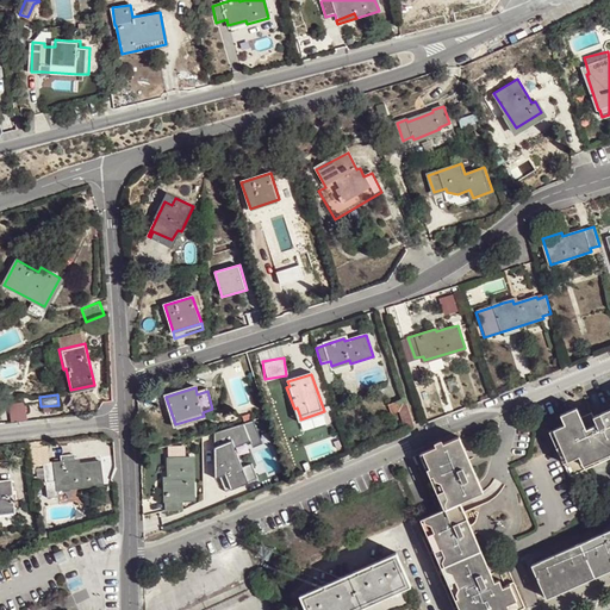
[(416,428),(406,398),(388,404),(391,412),(398,410),(406,431),(416,428)]
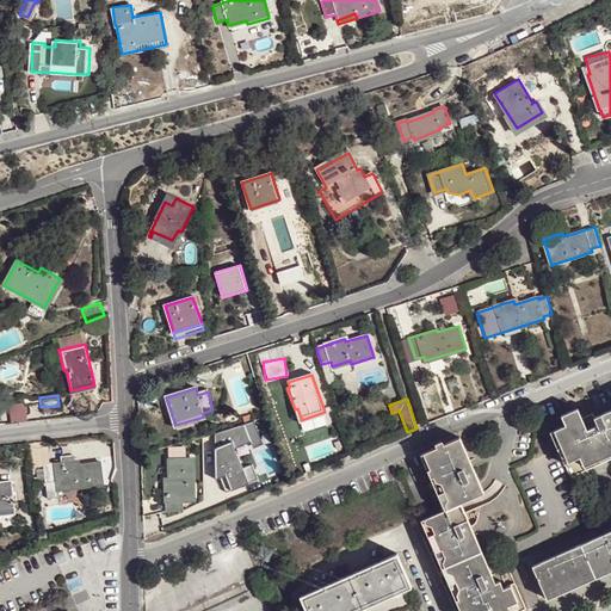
[(610,408),(596,417),(597,419),(586,424),(582,415),(579,407),(563,413),(567,423),(557,426),(572,458),(581,454),(585,463),(597,458),(594,451),(610,444),(610,408)]
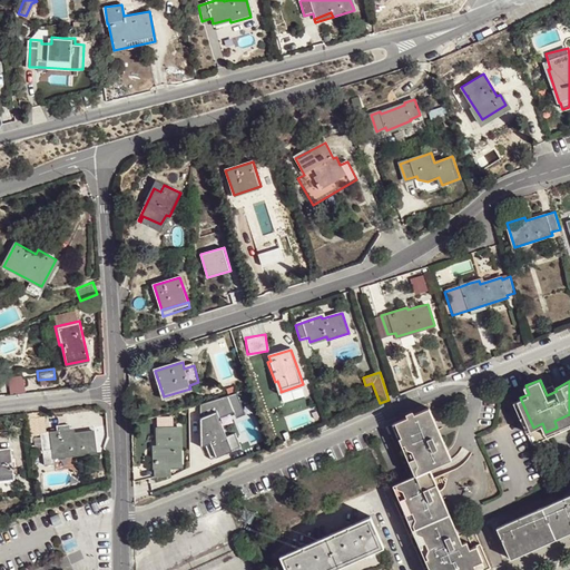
[(553,383),(543,387),(547,395),(557,391),(556,389),(553,383)]
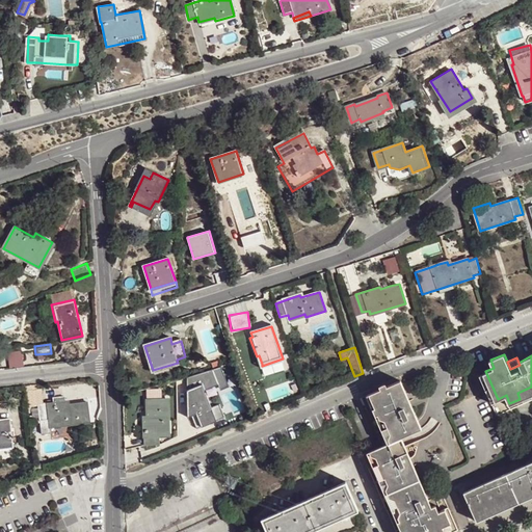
[(181,378),(196,427),(224,419),(220,403),(211,406),(205,389),(219,384),(221,390),(229,388),(222,366),(181,378)]
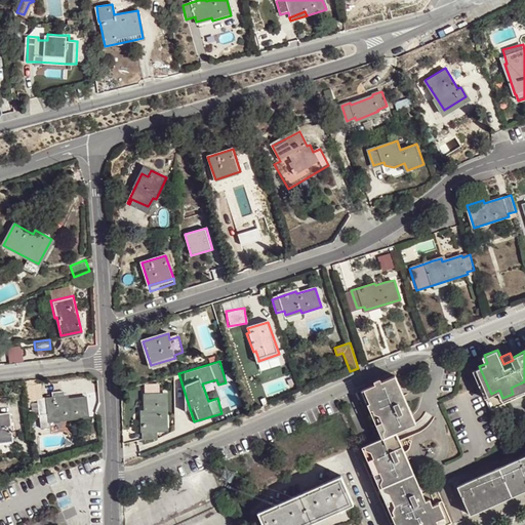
[(491,394),(479,366),(474,369),(491,408),(515,397),(513,394),(502,398),(499,390),(491,394)]
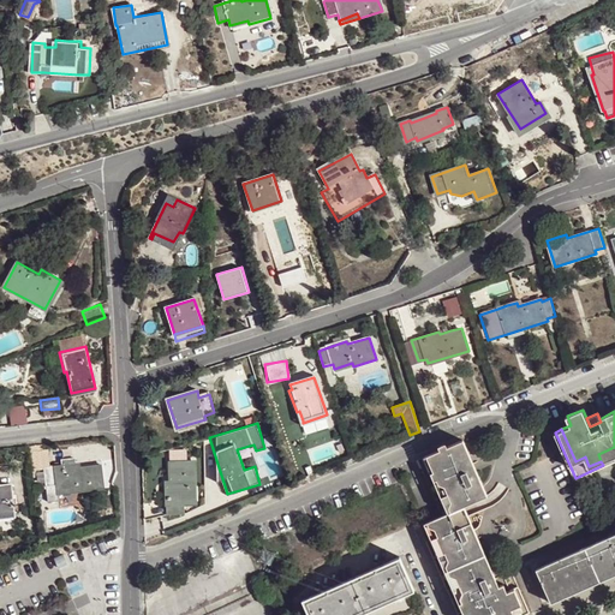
[(430,466),(425,467),(427,472),(470,455),(464,441),(425,455),(430,466)]
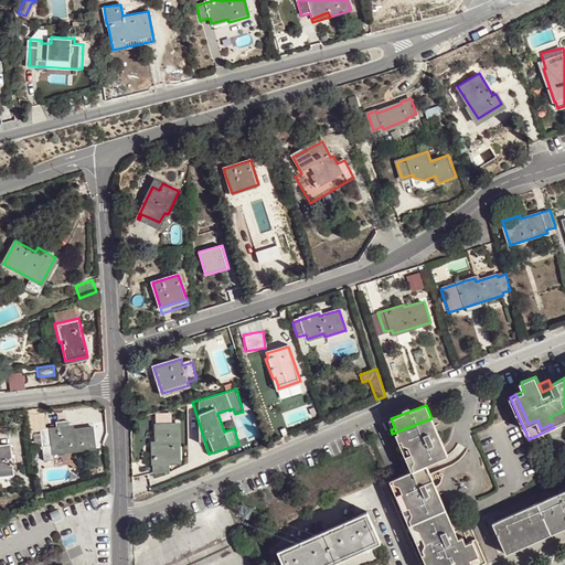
[(564,411),(550,417),(552,424),(564,417),(564,411)]
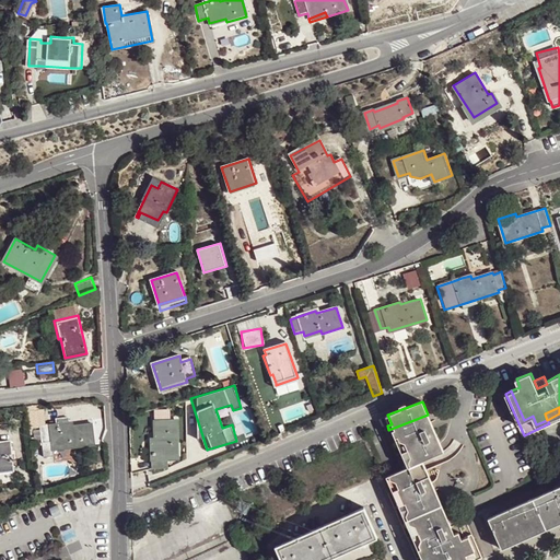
[(559,418),(559,413),(547,420),(549,423),(559,418)]
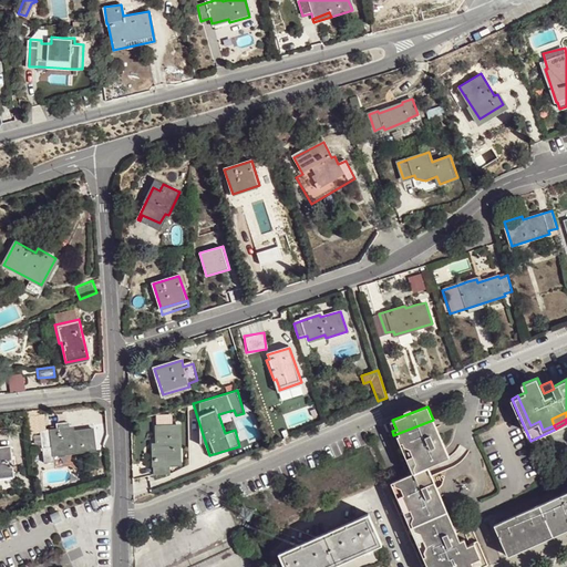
[(393,435),(392,431),(397,430),(392,420),(384,423),(390,437),(393,435)]
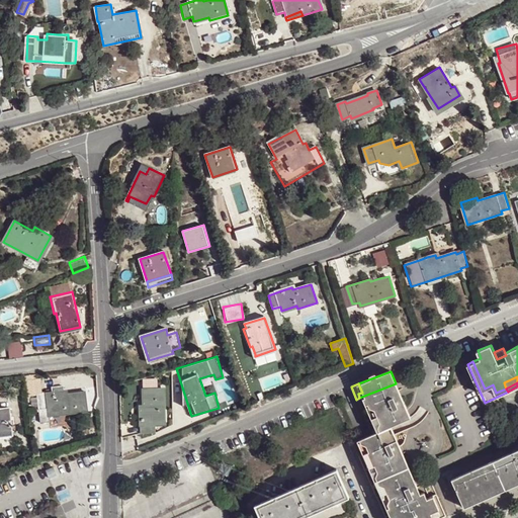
[(372,411),(374,413),(376,418),(377,417),(373,408),(397,397),(395,394),(397,393),(394,386),(397,385),(396,383),(359,398),(364,409),(368,408),(372,411)]
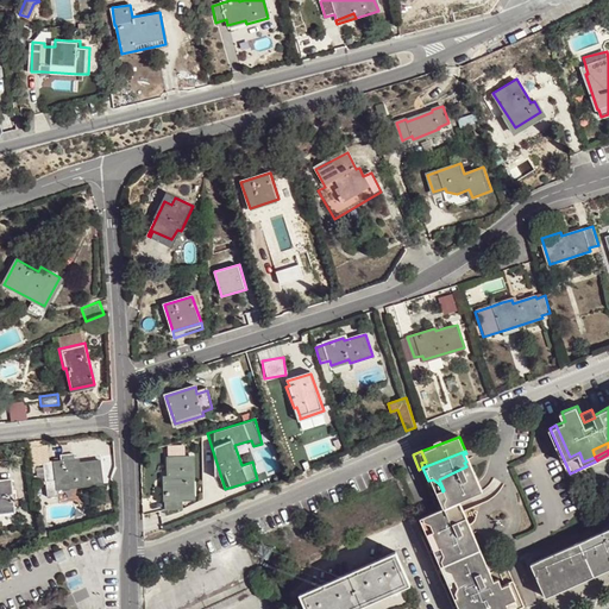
[(192,457),(169,458),(170,481),(167,482),(167,509),(184,509),(184,500),(193,500),(192,457)]
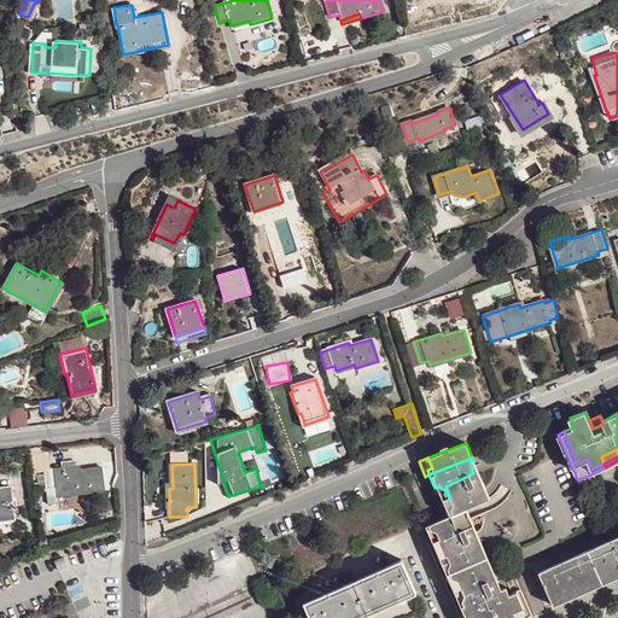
[(59,467),(45,468),(47,487),(56,487),(57,493),(77,490),(77,494),(104,491),(101,467),(75,470),(74,465),(59,467)]
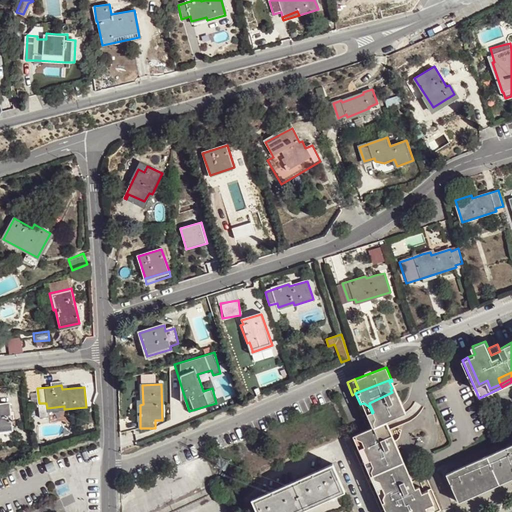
[(396,390),(392,392),(396,401),(400,400),(396,390)]
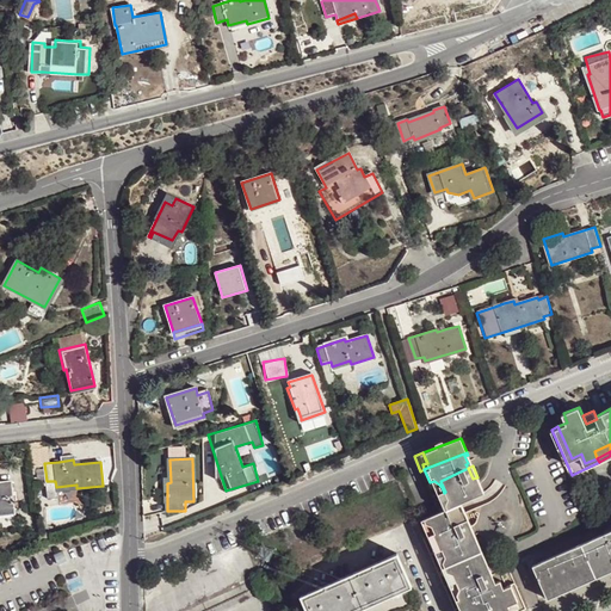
[(440,481),(445,492),(464,538),(470,536),(468,530),(471,525),(467,514),(458,514),(456,506),(462,504),(485,493),(477,477),(473,479),(468,468),(440,481)]
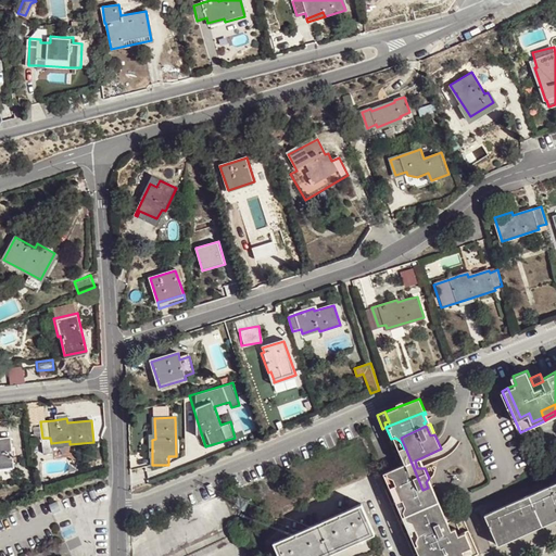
[(404,449),(402,443),(400,441),(395,438),(391,439),(386,427),(382,429),(393,453),(404,449)]
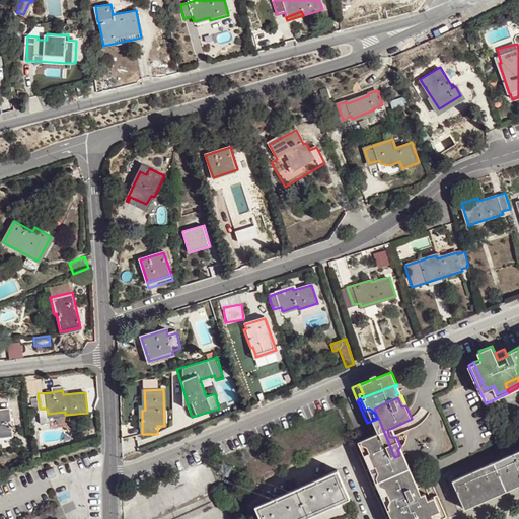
[(0,434),(11,433),(9,409),(0,409),(0,434)]
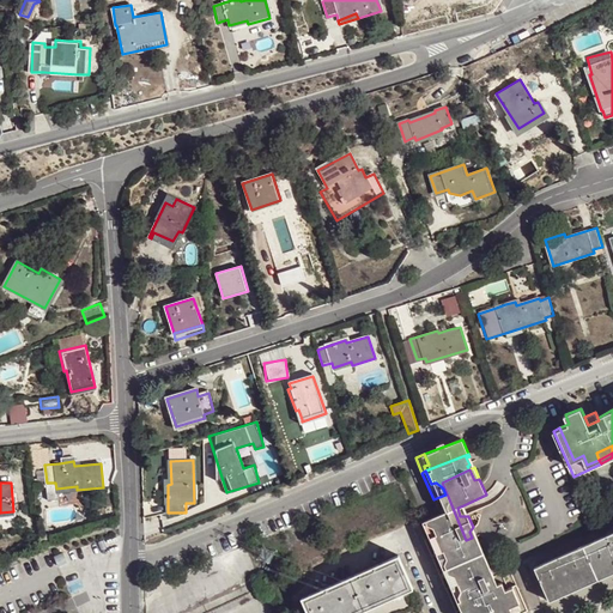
[(449,511),(441,515),(426,521),(431,530),(429,536),(431,541),(437,539),(444,553),(438,556),(439,560),(445,562),(449,569),(444,571),(448,576),(453,577),(459,593),(456,599),(459,604),(456,605),(460,612),(496,612),(466,540),(447,493),(445,495),(447,499),(445,507),(449,511)]
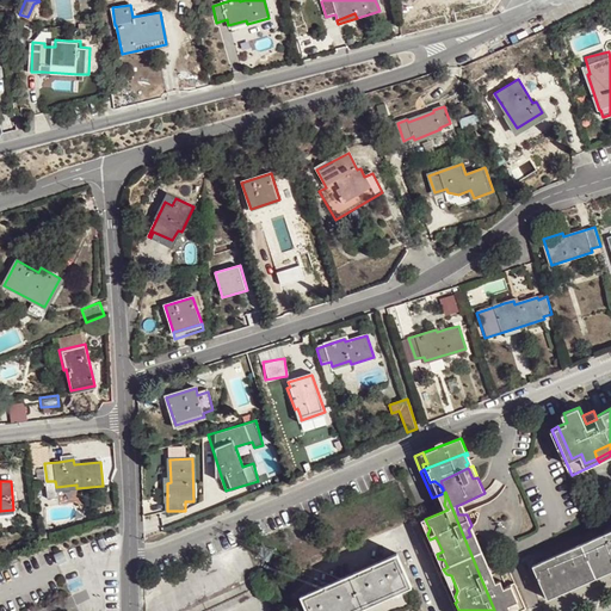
[(444,493),(432,498),(439,513),(448,510),(444,505),(445,498),(444,493)]
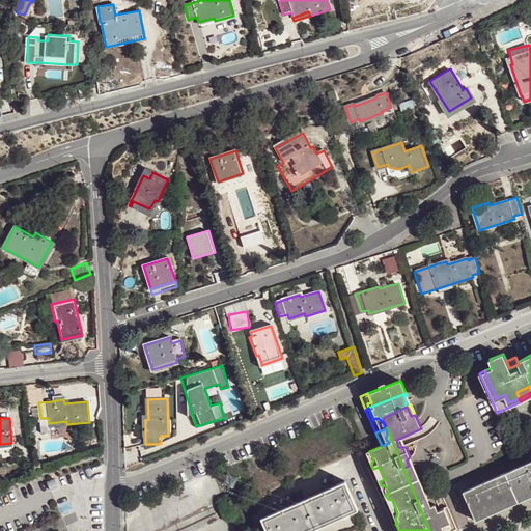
[(406,447),(401,438),(396,440),(398,447),(406,447)]
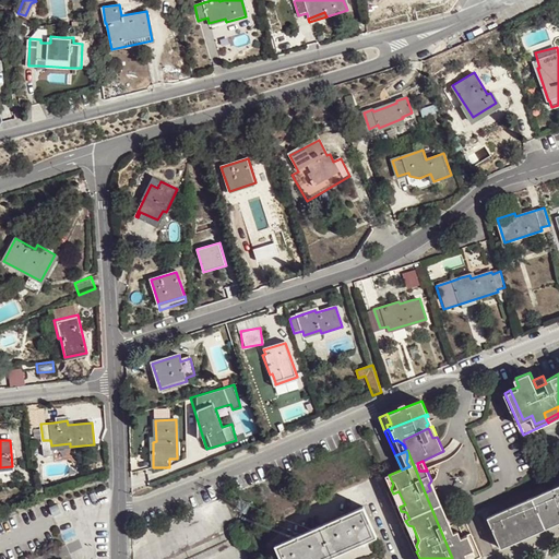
[(380,479),(403,533),(414,558),(419,558),(416,551),(418,550),(416,546),(418,540),(413,526),(408,525),(405,521),(409,519),(406,512),(401,511),(400,507),(405,504),(399,491),(393,494),(391,489),(393,484),(389,475),(380,479)]
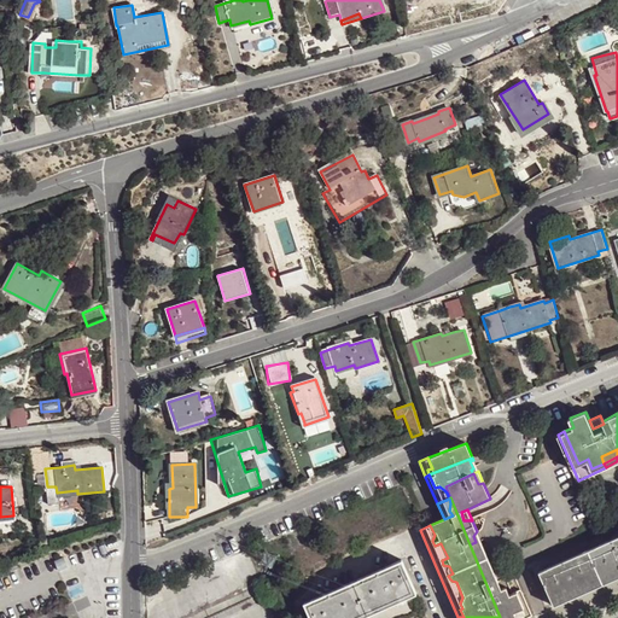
[(547,572),(546,569),(536,573),(549,604),(617,573),(617,541),(612,543),(611,541),(602,544),(604,547),(595,551),(595,548),(577,555),(578,558),(564,565),(564,561),(554,566),(555,569),(547,572)]
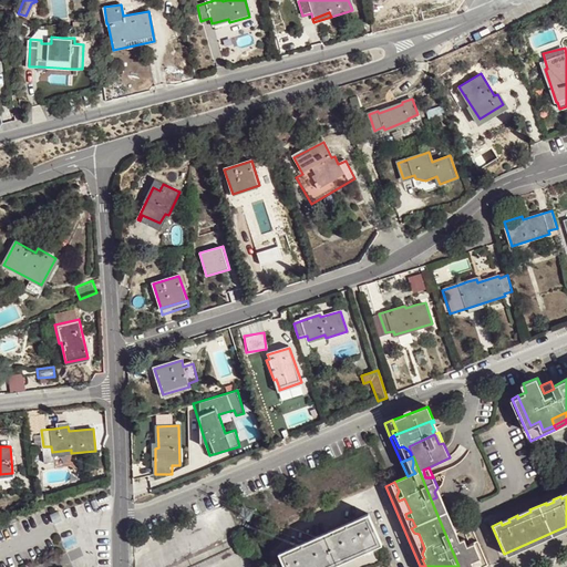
[(437,500),(436,497),(431,500),(459,566),(481,566),(472,545),(468,546),(462,532),(457,533),(453,535),(451,529),(455,527),(442,497),(437,500)]
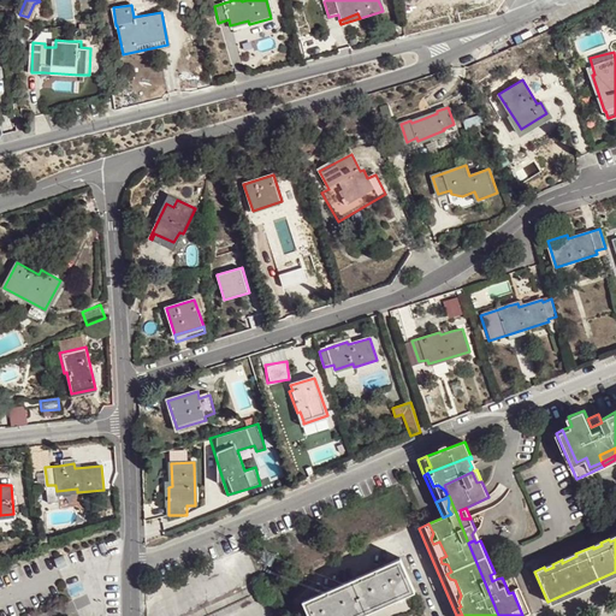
[(401,560),(303,602),(308,615),(361,615),(415,593),(401,560)]
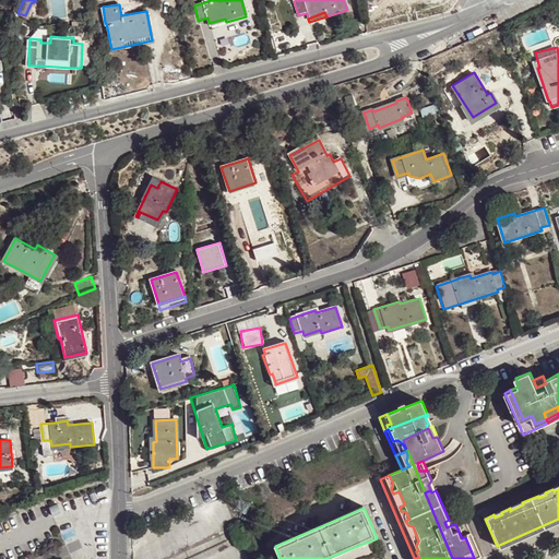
[(558,519),(497,546),(498,550),(558,523),(558,519)]
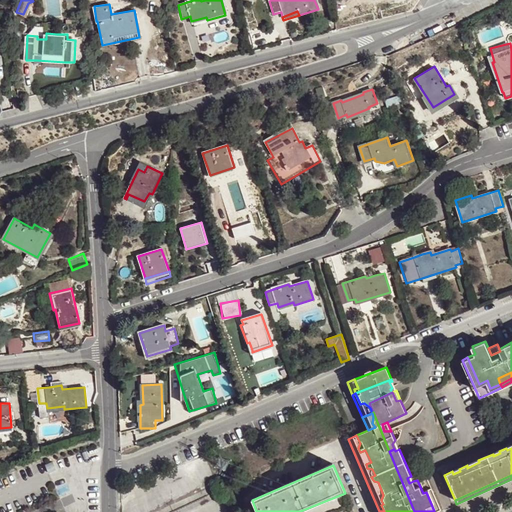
[(211,485),(151,511),(186,511),(216,499),(211,485)]
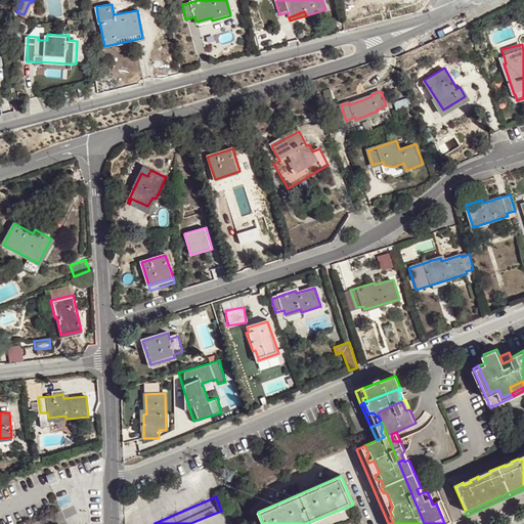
[(439,503),(436,504),(444,523),(447,523),(448,523),(439,503)]
